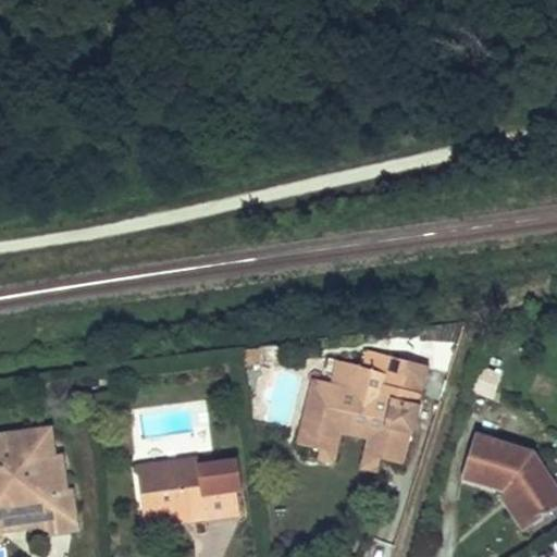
[(261,367),(259,349),(244,351),(246,369),(261,367)]
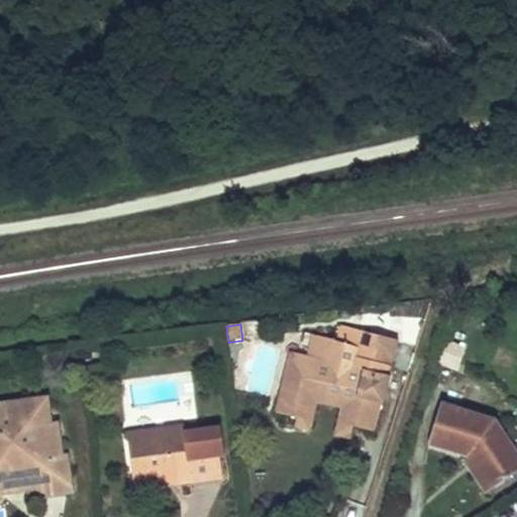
[(389,377),(399,340),(343,326),(340,341),(331,339),(327,362),(310,356),(292,352),(277,411),(298,416),(301,417),(308,388),(356,399),(349,424),(353,425),(376,431),(383,403),(385,402),(391,378),(389,377)]
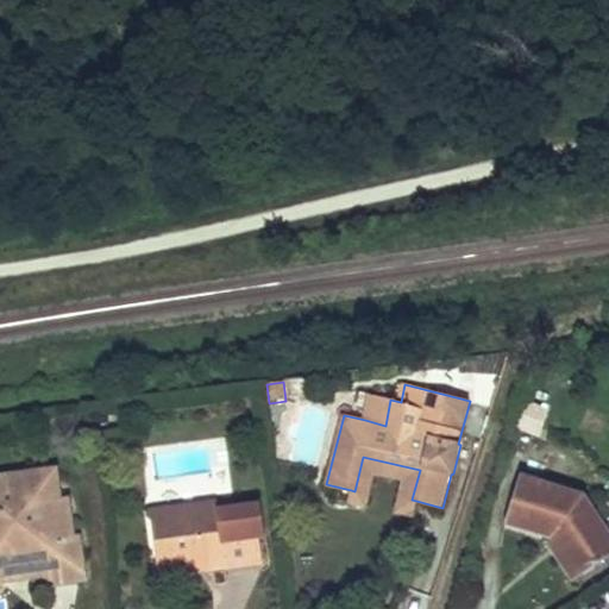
[(390,400),(371,395),(365,420),(385,426),(390,400)]
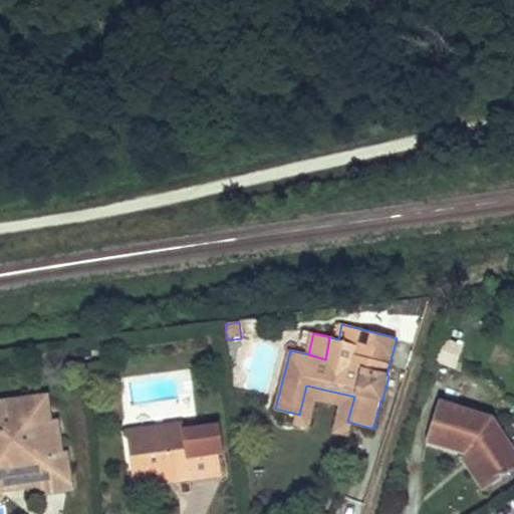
[(456,367),(463,343),(444,338),(437,362),(456,367)]
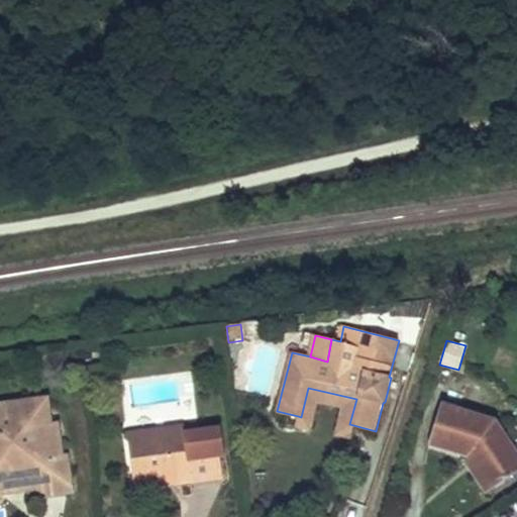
[(95,348),(85,349),(87,358),(97,357),(95,348)]
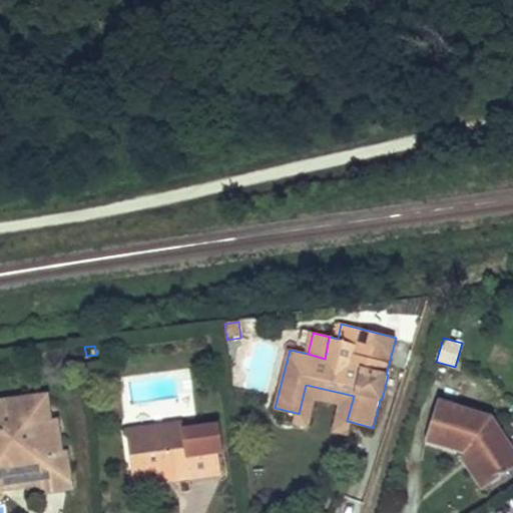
[(354,396),(306,385),(299,414),(296,413),(294,423),(308,426),(315,399),(325,402),(339,405),(333,430),(348,434),(351,422),(347,421),(354,396)]
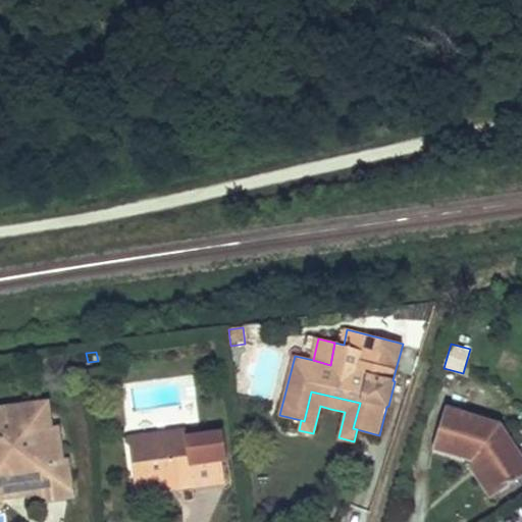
[(46,405),(0,410),(0,499),(0,500),(13,481),(13,475),(25,473),(28,486),(39,484),(41,500),(56,498),(70,496),(67,460),(61,461),(56,427),(45,428),(45,423),(48,422),(46,405)]
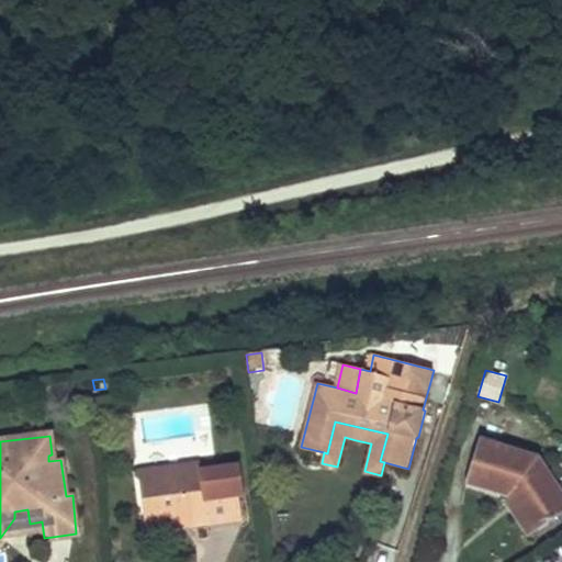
[(561,486),(541,454),(484,439),(472,484),(496,491),(515,496),(518,502),(524,499),(528,506),(524,508),(539,532),(560,518),(551,506),(561,497),(561,486)]
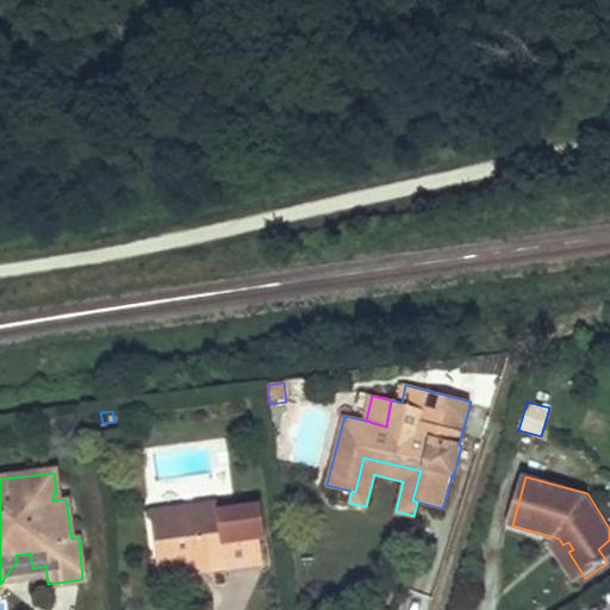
[(151,512),(157,560),(174,558),(175,570),(224,562),(224,568),(263,564),(260,536),(266,535),(262,503),(221,509),(219,502),(151,512)]
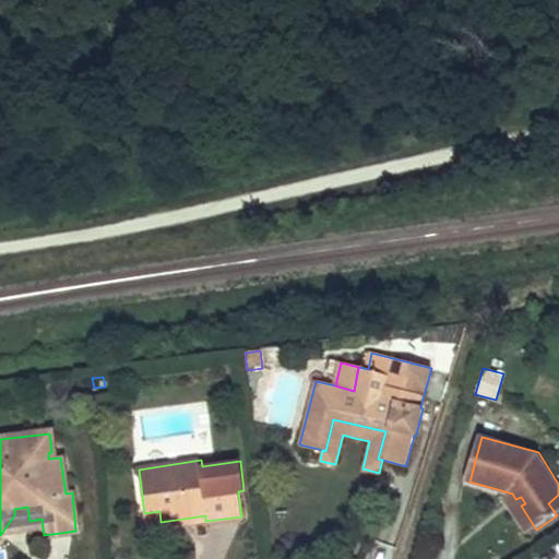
[(512,494),(508,501),(531,534),(536,530),(521,506),(525,503),(521,497),(515,499),(512,494)]
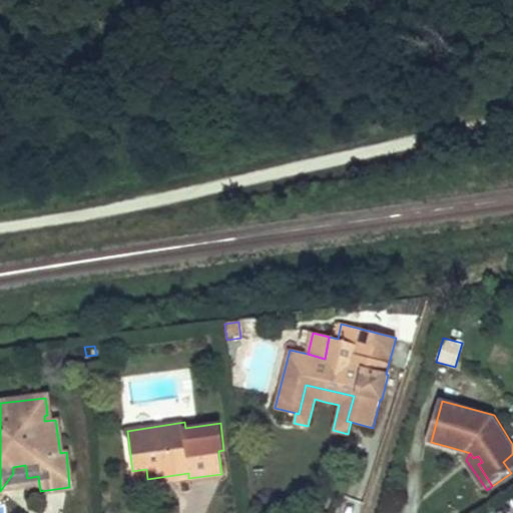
[(512,454),(503,462),(511,473),(512,471),(512,454)]
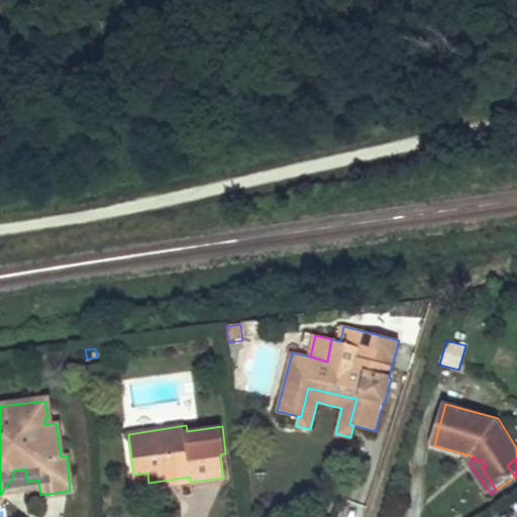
[(147,473),(133,475),(134,484),(148,483),(147,473)]
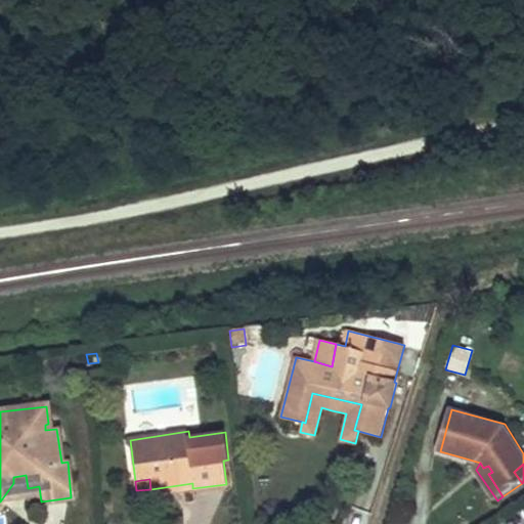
All buildings are outlined.
